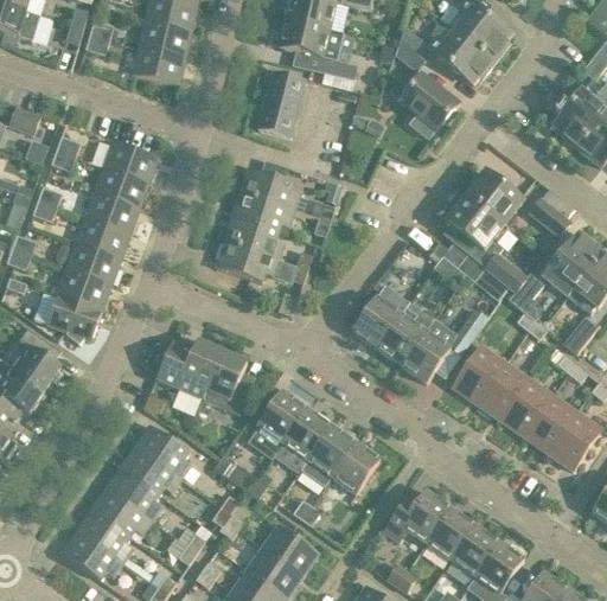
[(0,0),(0,4),(25,12),(29,0),(0,0)]
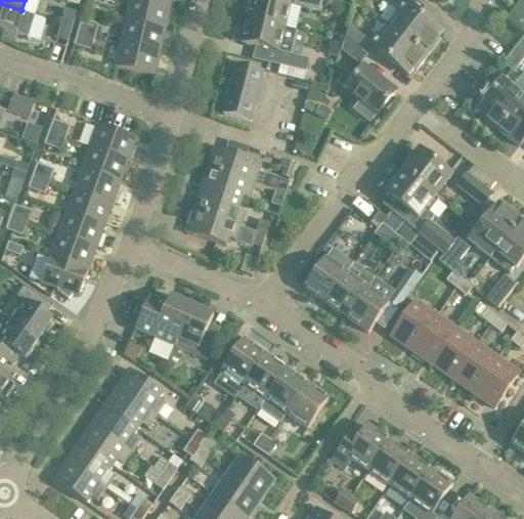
[(129,0),(125,19),(164,29),(169,6),(143,0),(129,0)]
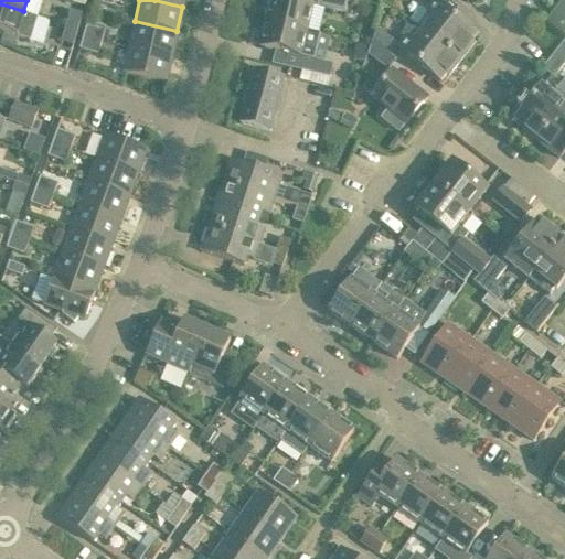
[(269,0),(266,18),(306,27),(311,1),(307,0),(269,0)]
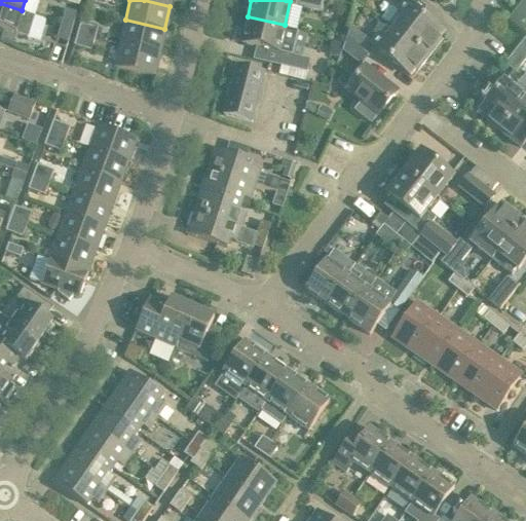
[(296,0),(295,3),(322,8),(324,0),(296,0)]
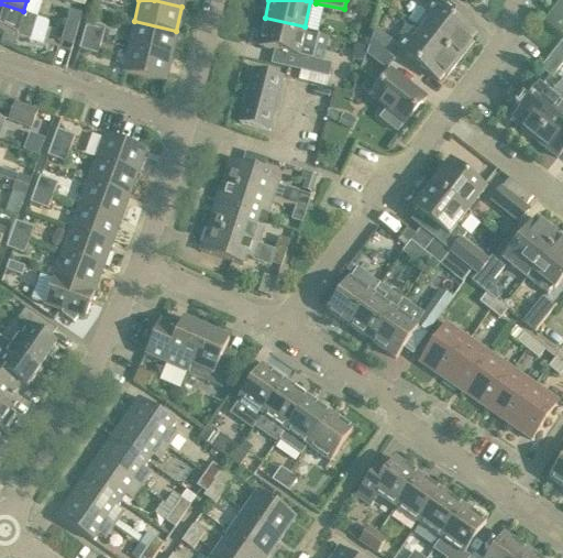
[(433,0),(416,24),(459,58),(472,42),(470,40),(475,33),(433,0)]
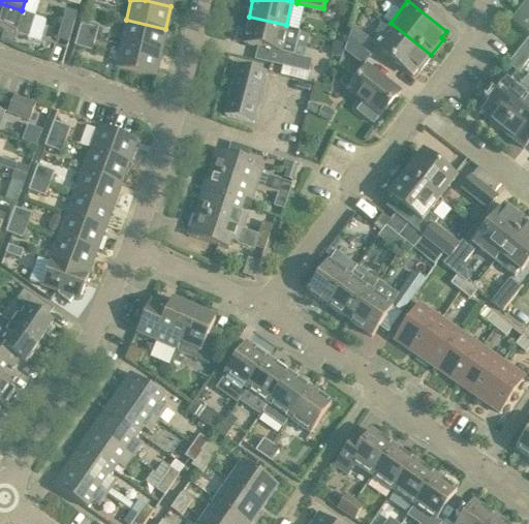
[(528,29),(528,0),(524,0),(511,16),(528,29)]
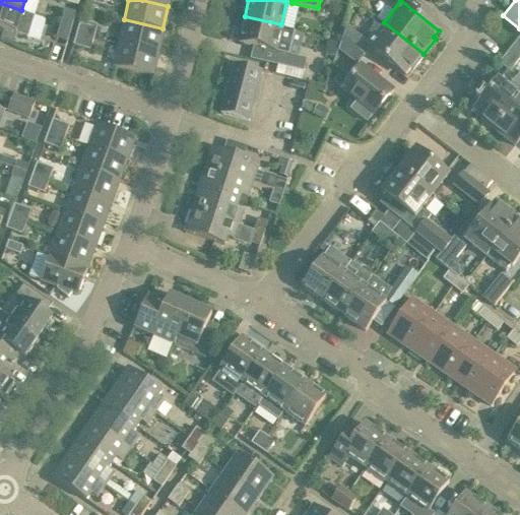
[(0,26),(15,31),(21,10),(0,3),(0,26)]
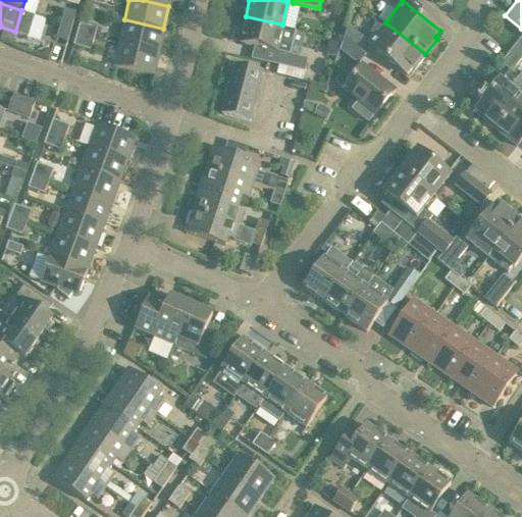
[(59,21),(70,26),(74,11),(63,7),(59,21)]
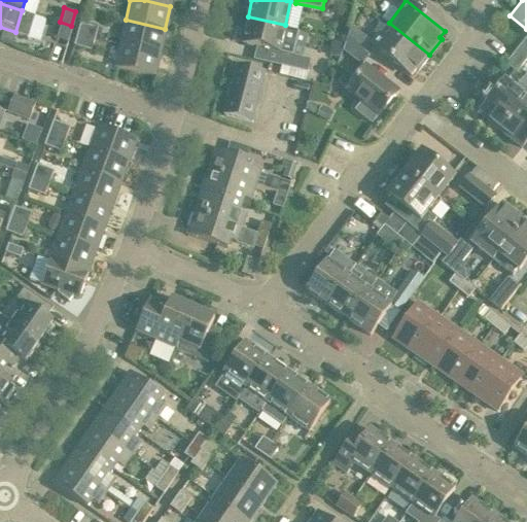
[(292,51),(297,27),(285,25),(248,16),(242,40),(256,43),(284,50),(282,63),(307,69),(310,56),(292,51)]
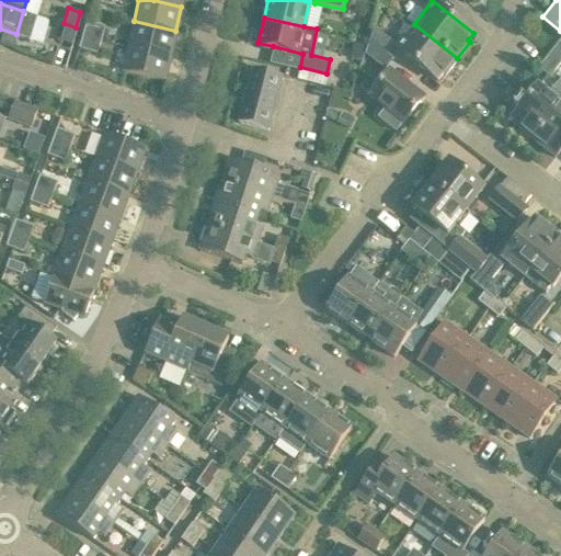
[(82,33),(100,38),(104,25),(86,20),(82,33)]
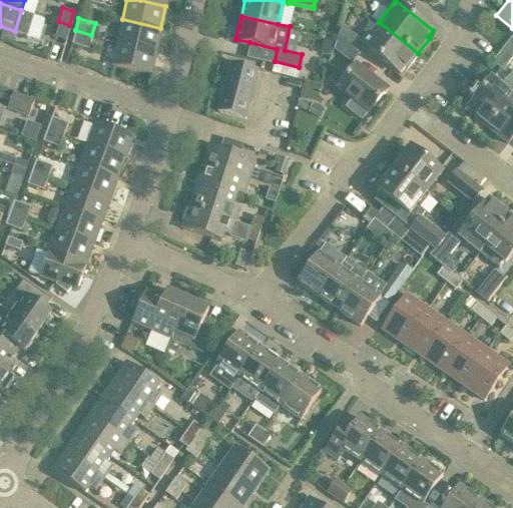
[(122,19),(117,41),(155,50),(160,28),(122,19)]
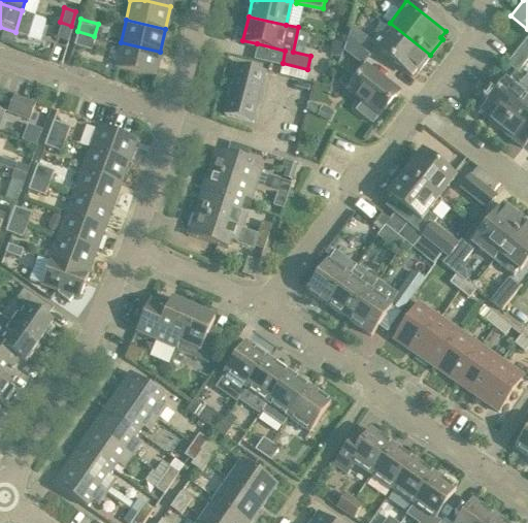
[(71,26),(60,22),(56,36),(67,40),(71,26)]
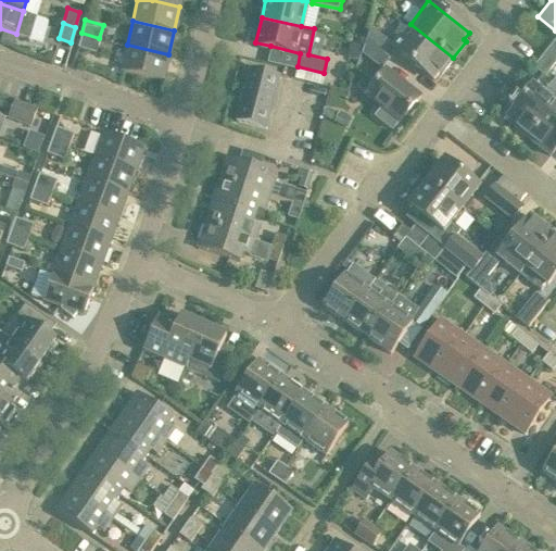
[(442,72),(453,58),(411,24),(393,46),(434,77),(440,71),(442,72)]
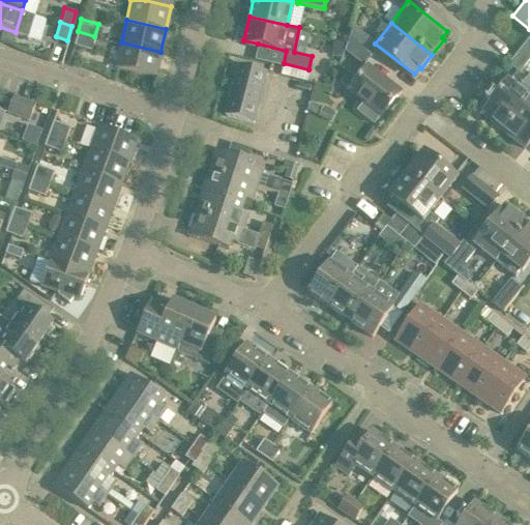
[(350,35),(349,37),(364,49),(373,39),(353,24),(350,35)]
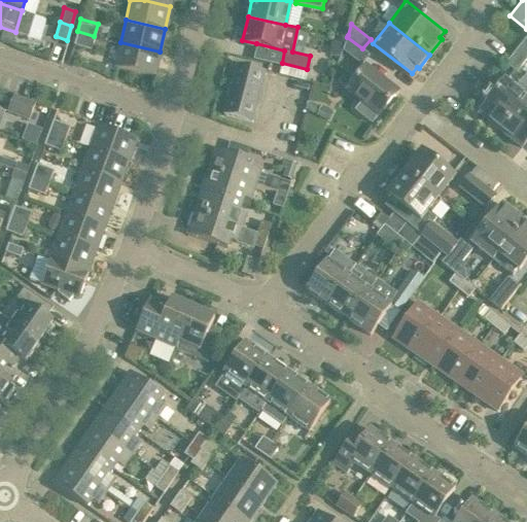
[(94,36),(77,31),(73,43),(91,48),(94,36)]
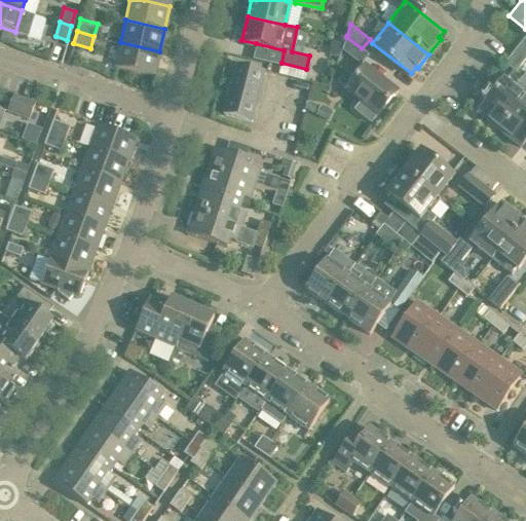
[(503,61),(515,69),(525,54),(525,35),(524,34),(503,61)]
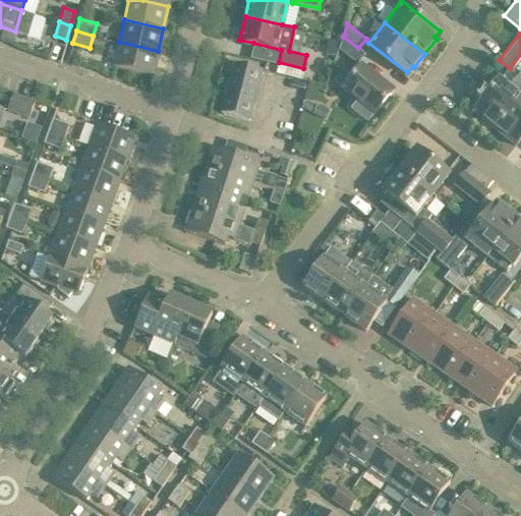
[(364,53),(358,48),(343,37),(339,48),(357,63),(364,53)]
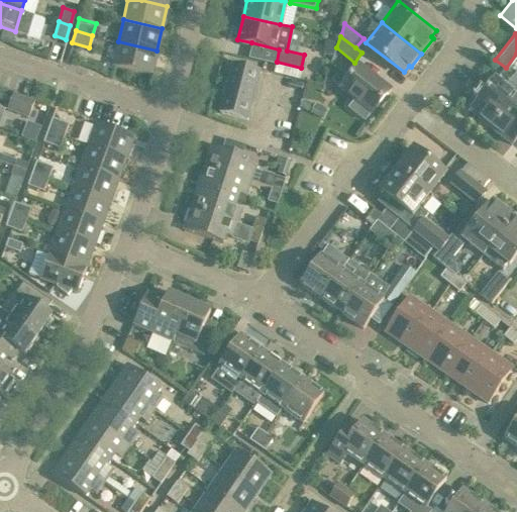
[(151,74),(157,50),(118,41),(112,65),(151,74)]
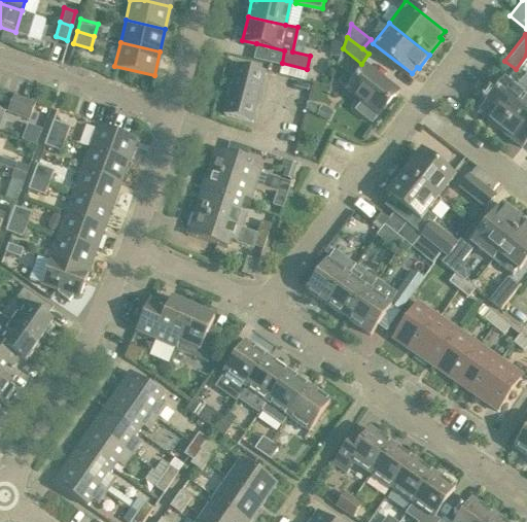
[(238,62),(224,112),(252,119),(266,69),(238,62)]
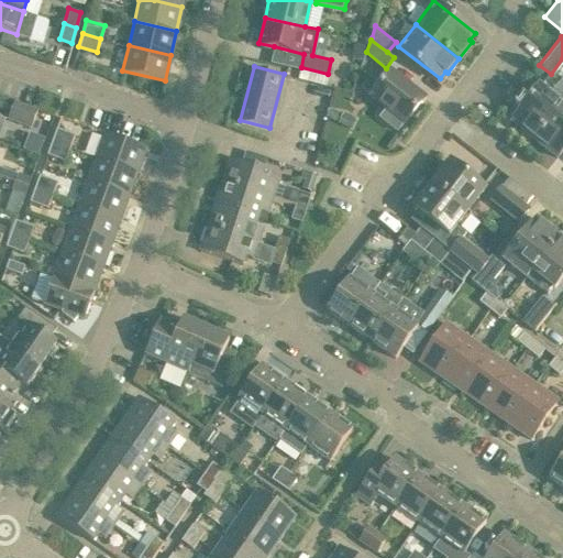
[(397,130),(404,121),(406,122),(426,96),(392,69),(379,84),(370,76),(362,86),(372,94),(372,95),(387,107),(379,116),(397,130)]
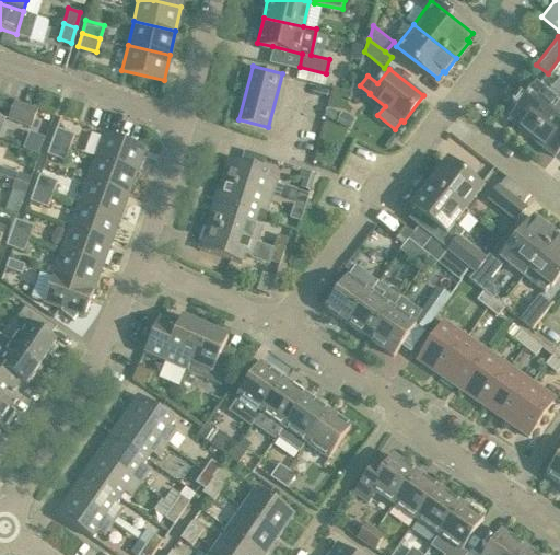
[(509,118),(531,136),(558,101),(546,91),(551,84),(543,77),(537,84),(536,83),(509,118)]
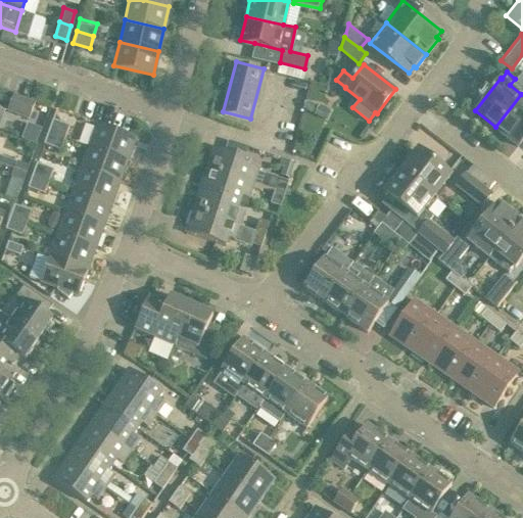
[(12,94),(7,109),(28,116),(34,101),(12,94)]
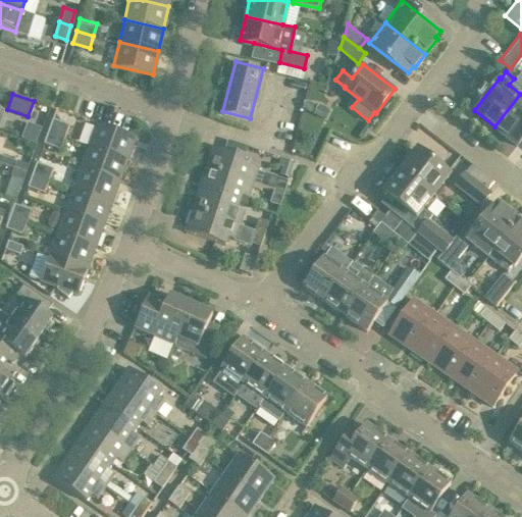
[(521,95),(520,94),(494,126),(516,143),(521,134),(521,95)]
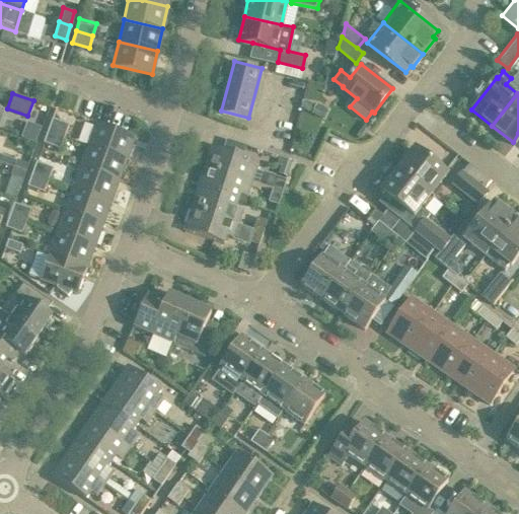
[(24,119),(21,134),(35,137),(40,122),(24,119)]
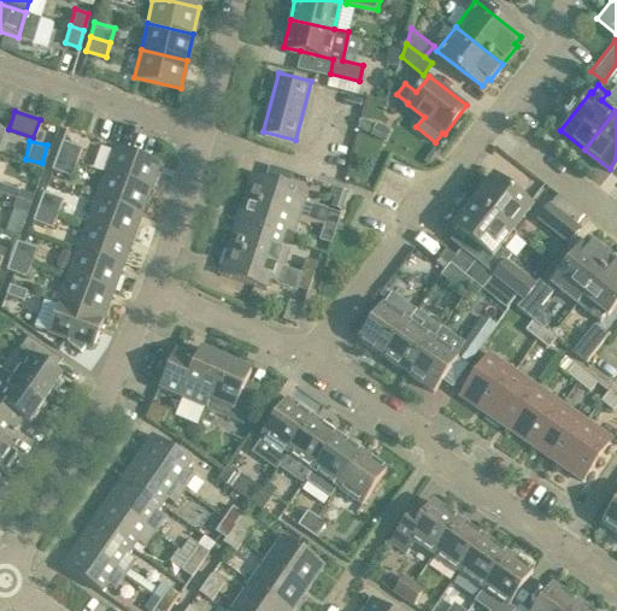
[(57,154),(75,162),(81,148),(62,141),(57,154)]
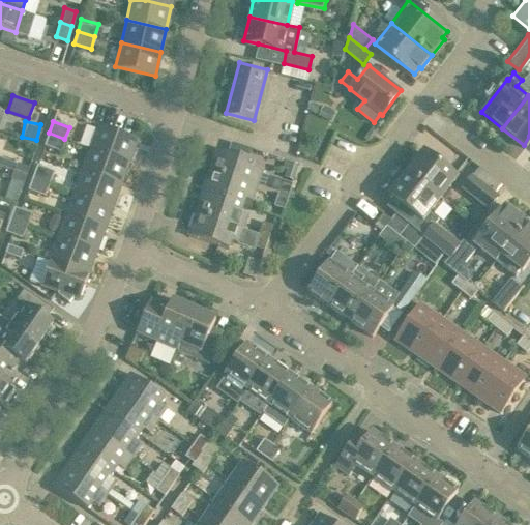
[(91,145),(129,159),(139,136),(99,122),(91,145)]
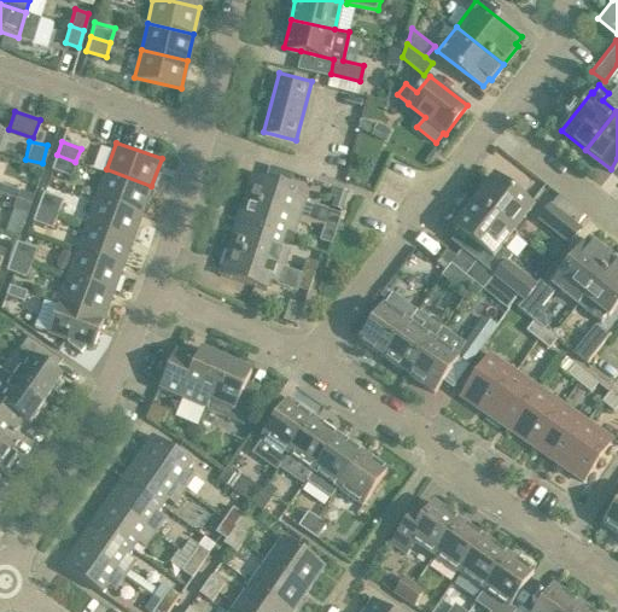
[(75,162),(57,155),(51,169),(70,176),(75,162)]
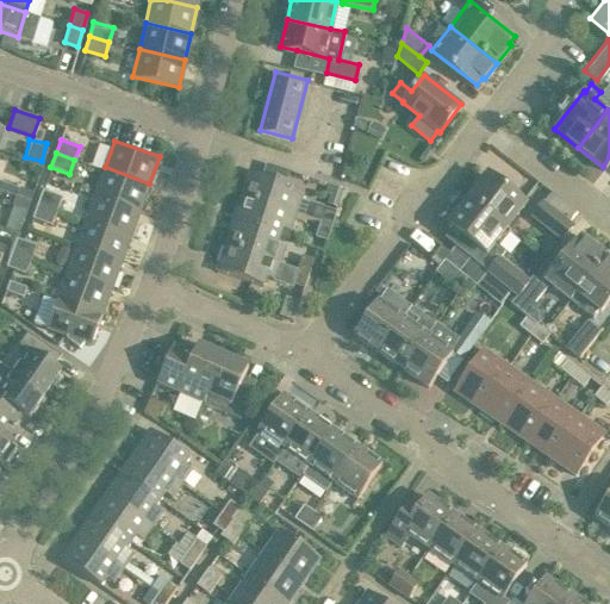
[(141,209),(149,184),(105,167),(95,192),(141,209)]
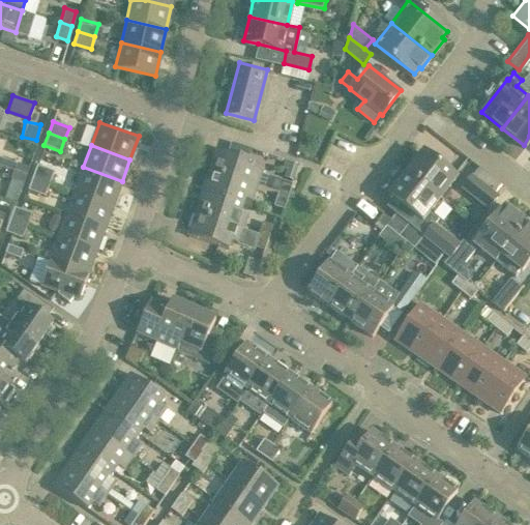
[(216,147),(209,169),(257,184),(261,171),(254,169),(257,161),(216,147)]
